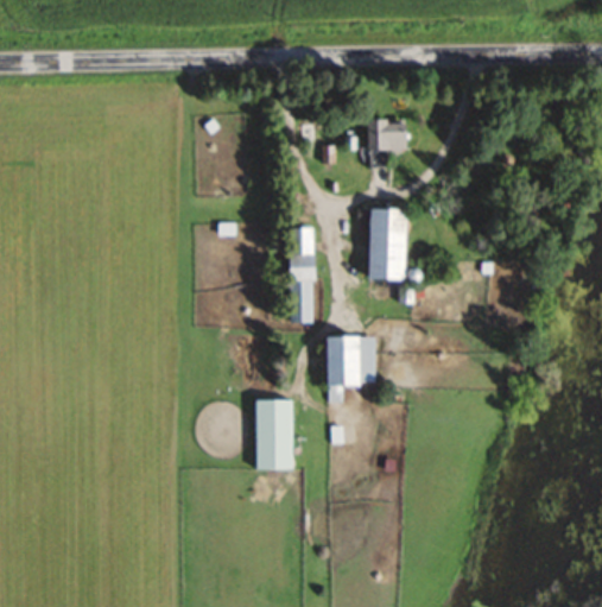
[(369,150),(407,150),(407,120),(369,120),(369,150)]
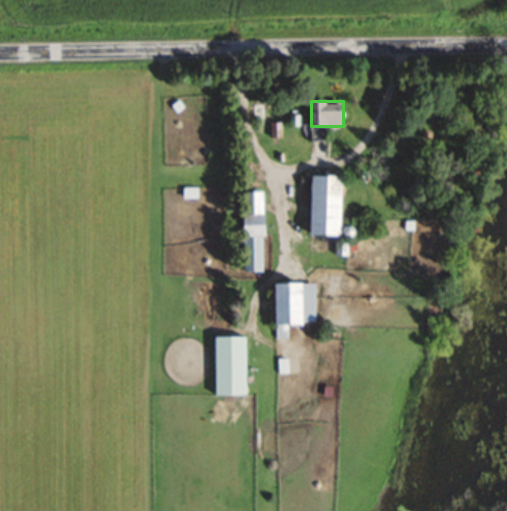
[(282,103),(255,103),(255,118),(282,118),(282,103)]
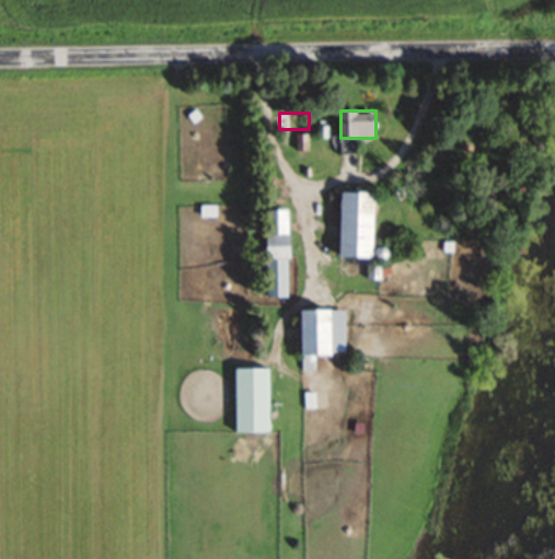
[(373,257),(376,194),(342,193),(340,256),(373,257)]
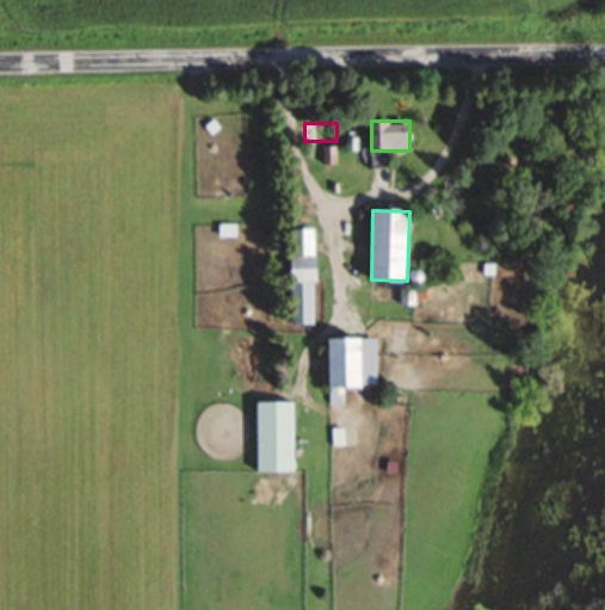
[(316,229),(291,229),(292,324),(318,324),(316,229)]
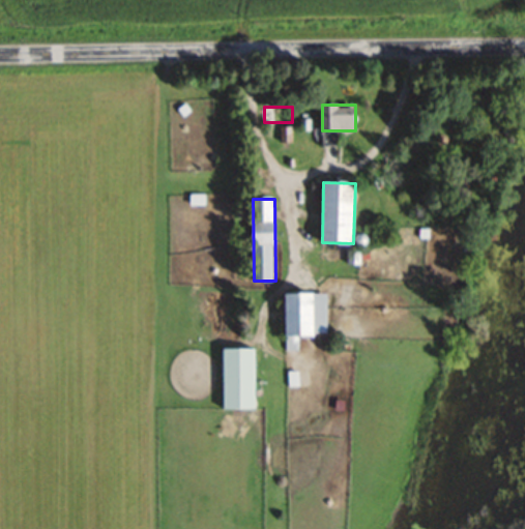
[(314,336),(314,294),(285,294),(285,336),(314,336)]
